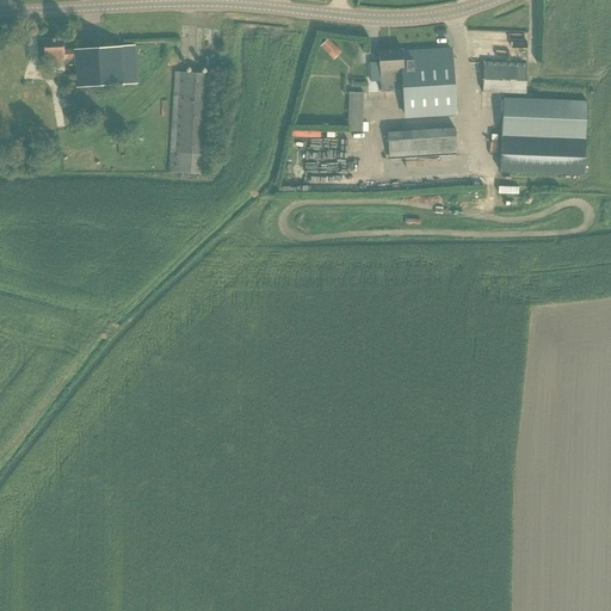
[(327,38),(319,47),(328,56),(337,48),(327,38)]
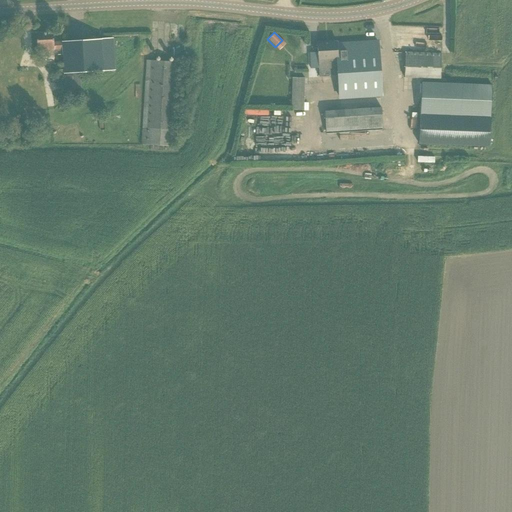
[(80,73),(115,70),(113,38),(101,39),(53,42),(53,33),(36,34),(37,49),(42,48),(43,59),(53,59),(53,55),(62,55),(63,65),(63,74),(65,98),(82,97),(80,73)]
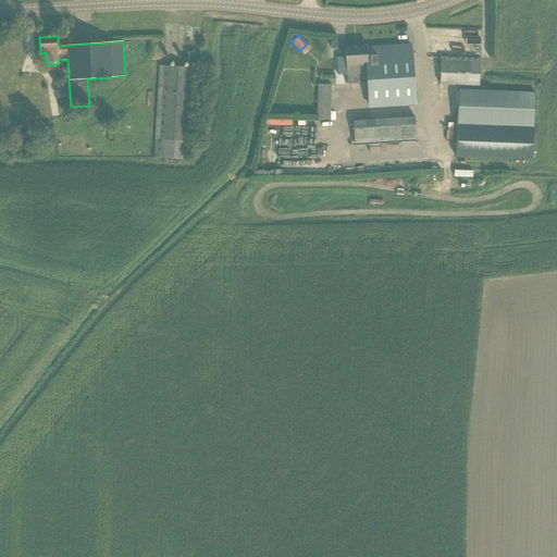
[(345,47),(345,58),(346,76),(347,84),(359,84),(358,75),(363,75),(368,74),(370,102),(371,109),(415,106),(413,99),(410,56),(410,45),(386,46),(386,48),(378,49),(378,47),(367,47),(367,46),(345,47)]
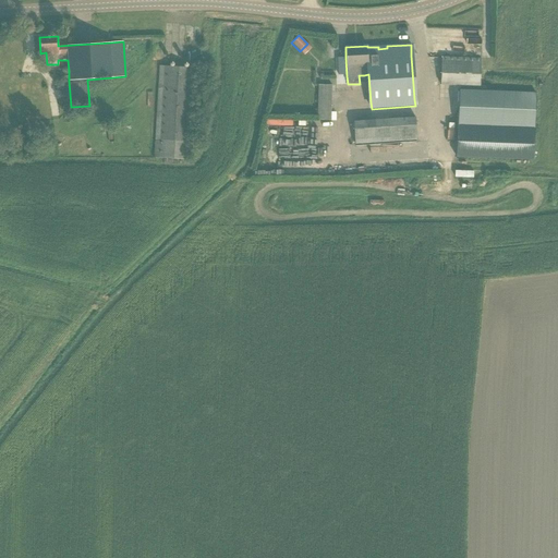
[(441,58),(440,85),(453,85),(480,87),(481,70),(481,59),(441,58)]
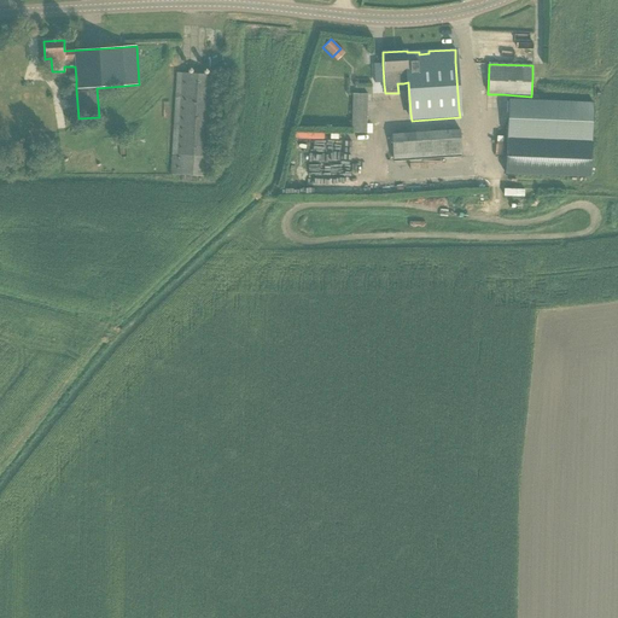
[(178,73),(173,155),(172,175),(208,176),(214,75),(178,73)]
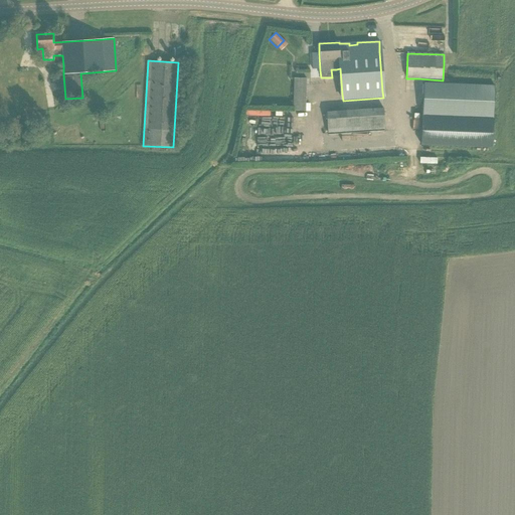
[(63,74),(63,65),(60,66),(50,66),(50,75),(60,74),(63,74)]
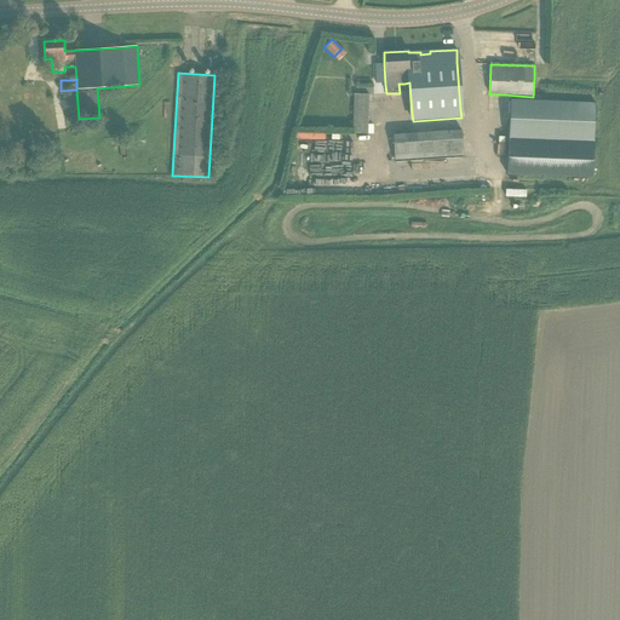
[(352,133),(372,133),(372,125),(367,125),(368,95),(352,95),(352,125),(352,133)]
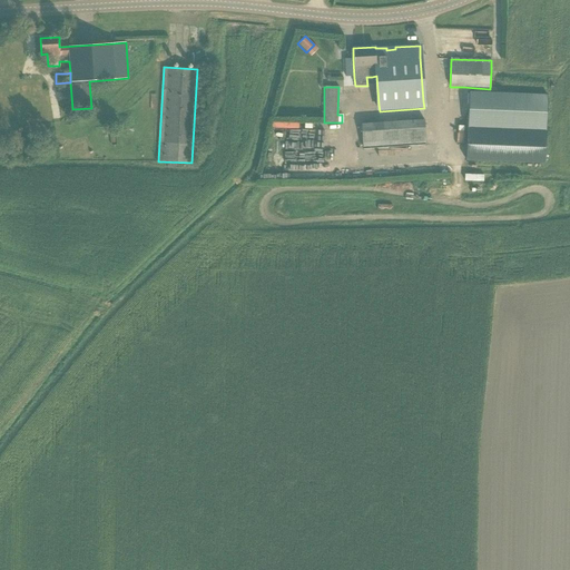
[(284,128),(283,135),(298,136),(298,119),(272,119),(272,128),(284,128)]
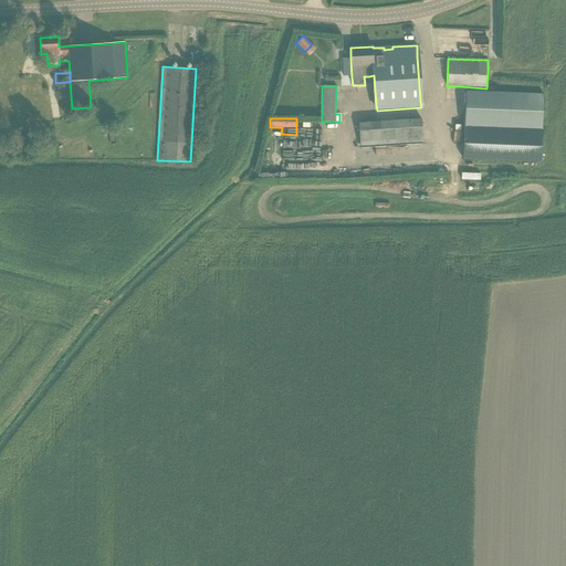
[(422,142),(421,118),(358,123),(359,146),(422,142)]
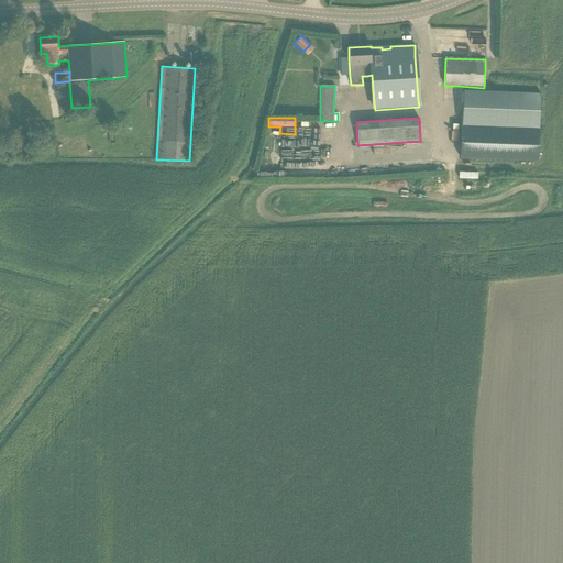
[(538,161),(539,130),(461,128),(460,158),(538,161)]
